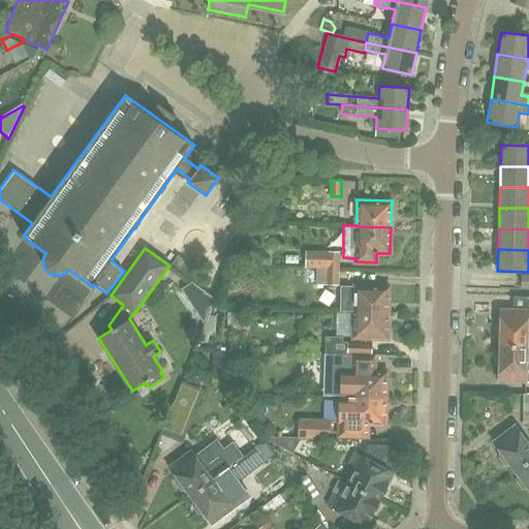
[(316,268),(341,269),(341,252),(316,251),(316,268)]
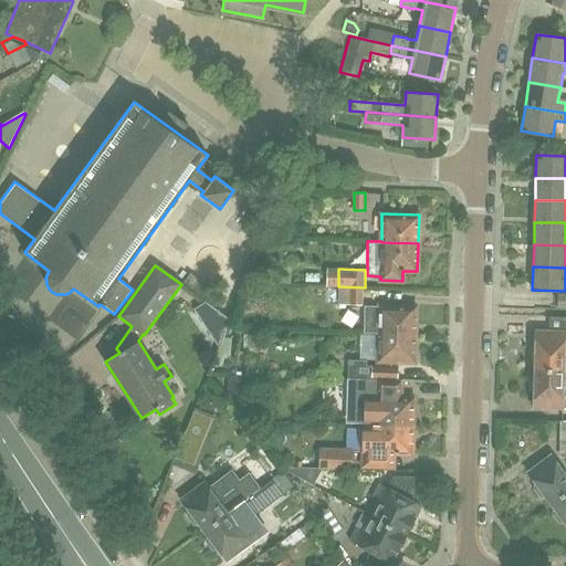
[(190,273),(182,285),(215,308),(222,297),(190,273)]
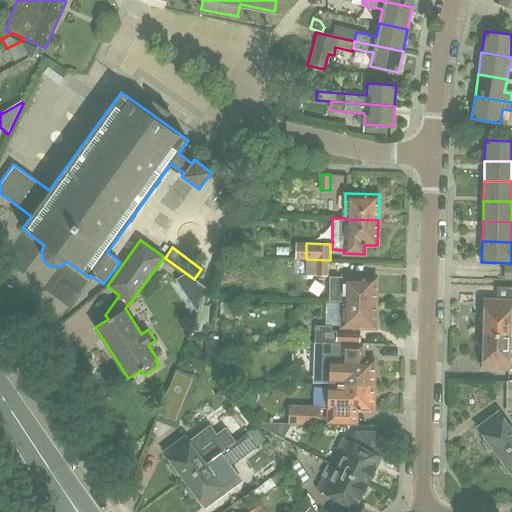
[(277,247),(276,256),(288,256),(289,248),(277,247)]
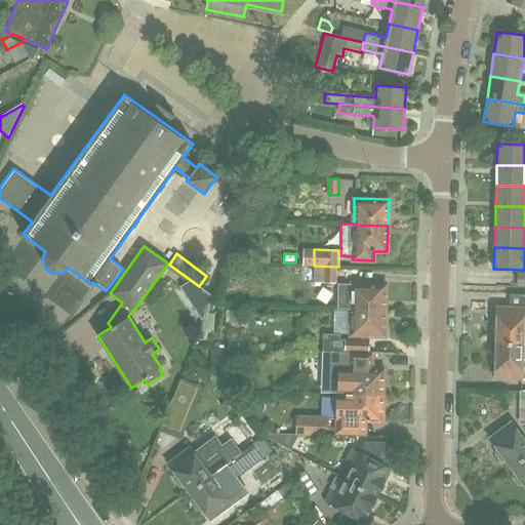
[(337,283),(338,267),(314,266),(313,282),(337,283)]
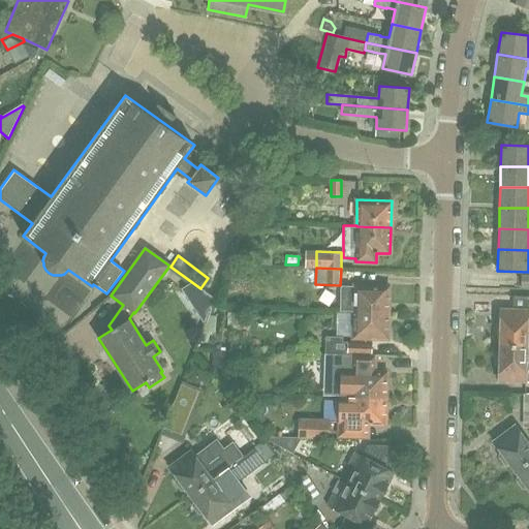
[(353,311),(389,312),(389,286),(354,285),(353,311)]
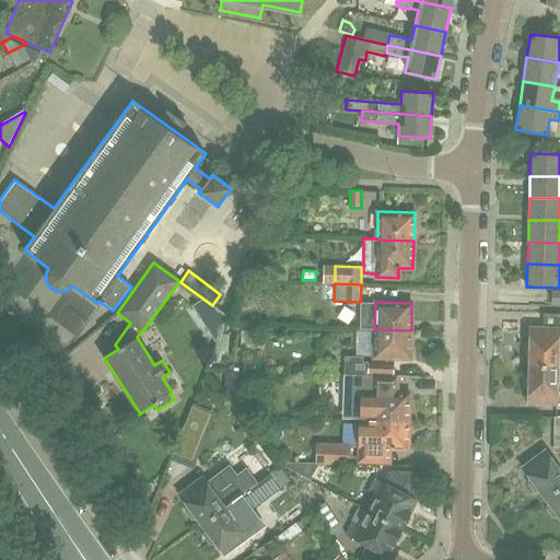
[(559,339),(559,340),(559,328),(529,327),(529,340),(525,345),(525,354),(529,359),(528,365),(558,366),(558,359),(559,359),(559,339)]
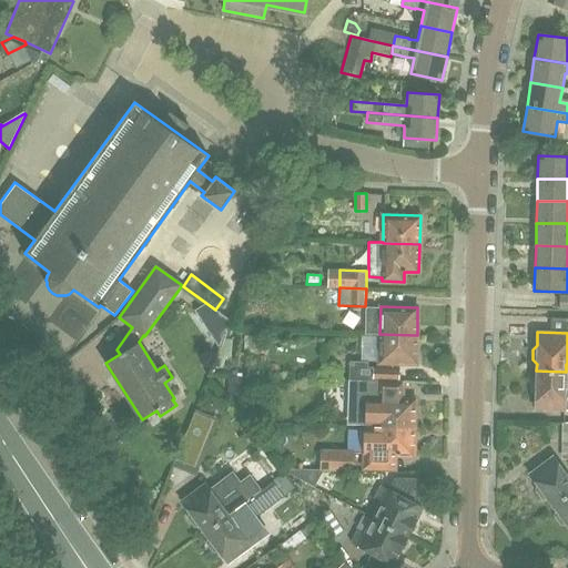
[(417,335),(379,334),(379,363),(416,364),(417,335)]
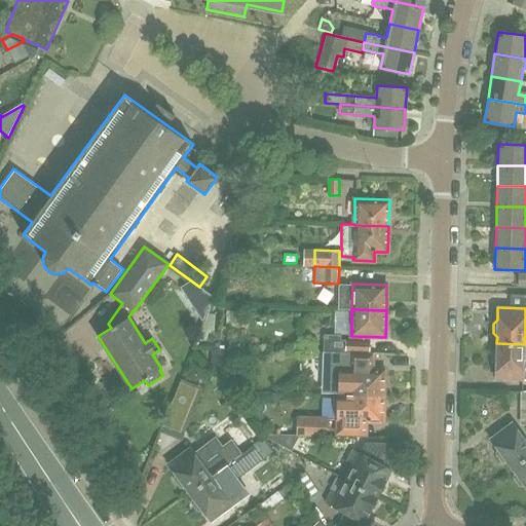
[(323,350),(334,351),(335,337),(324,336),(323,350)]
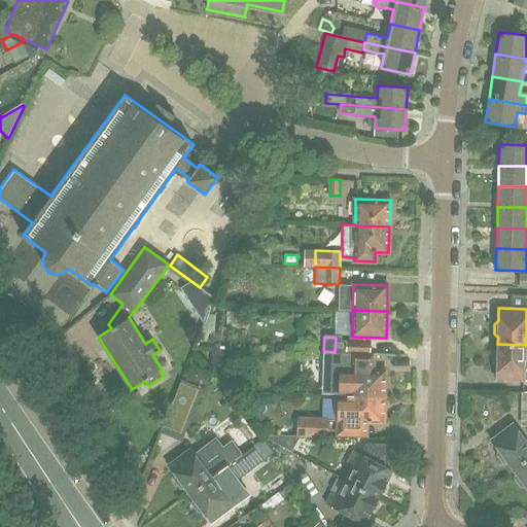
[(346,353),(371,354),(371,342),(346,341),(346,353)]
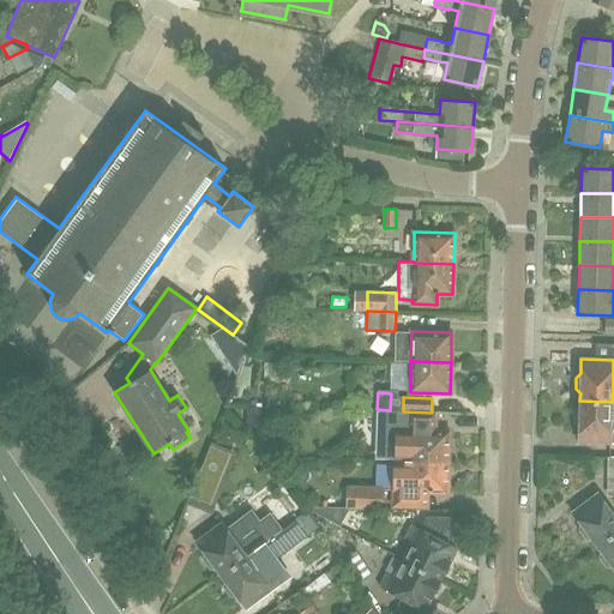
[(579,428),(578,443),(613,443),(613,401),(612,402),(579,401),(579,408),(575,413),(575,422),(579,428)]
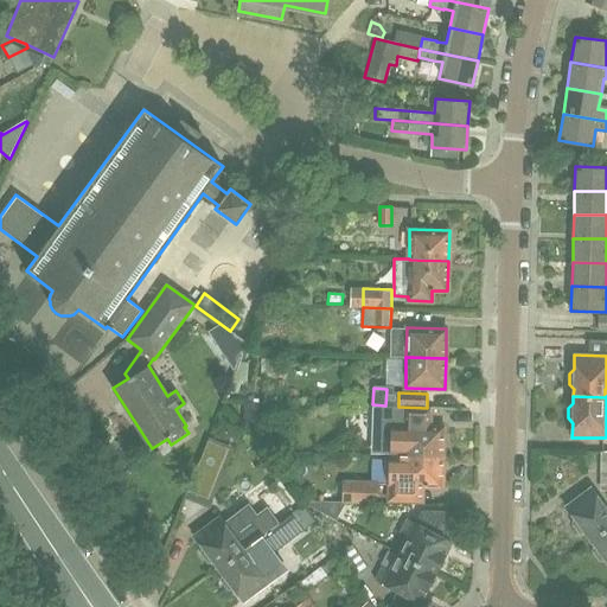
[(261,404),(244,404),(244,421),(261,421),(261,404)]
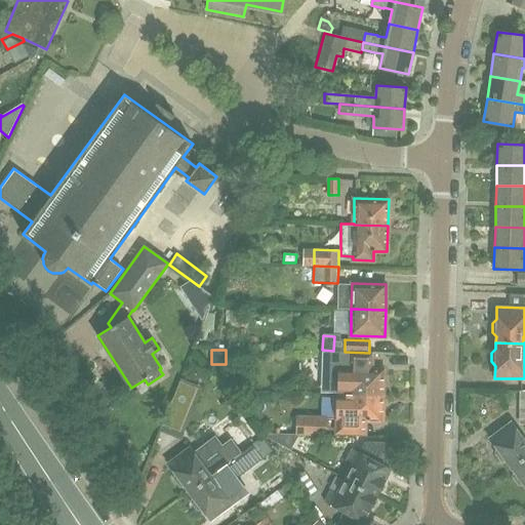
[(333,352),(333,363),(338,363),(337,395),(349,395),(349,394),(384,395),(384,369),(371,369),(371,353),(369,353),(345,352),(333,352)]
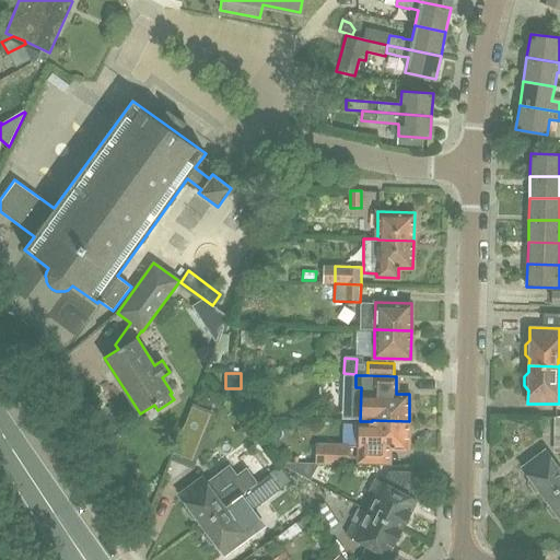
[(189,413),(174,452),(194,459),(209,422),(189,413)]
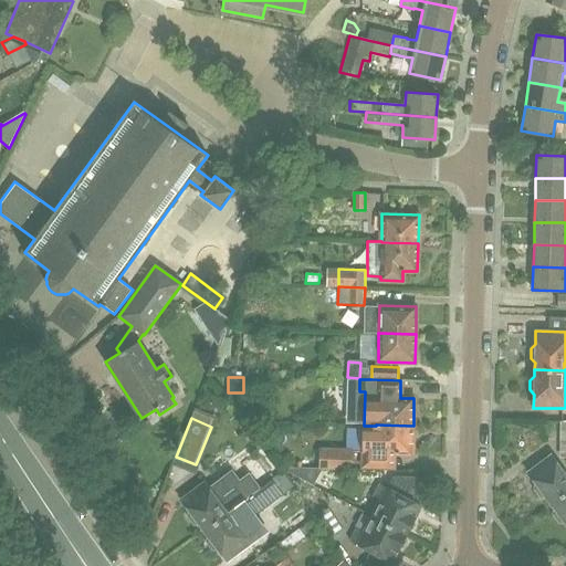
[(412,453),(413,426),(376,425),(376,426),(364,426),(364,452),(412,453)]
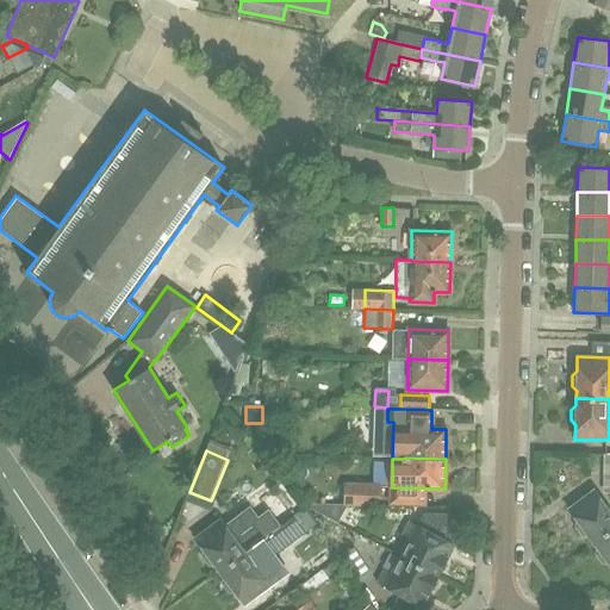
[(380,485),(344,484),(343,505),(346,505),(379,506),(380,485)]
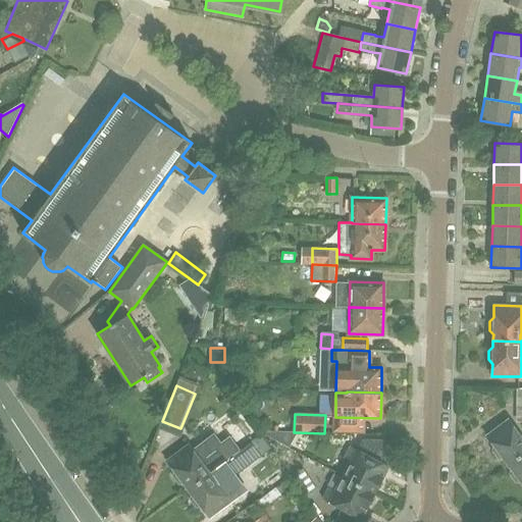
[(508,464),(521,453),(521,437),(508,419),(486,435),(493,446),(492,452),(499,459),(504,460),(508,464)]
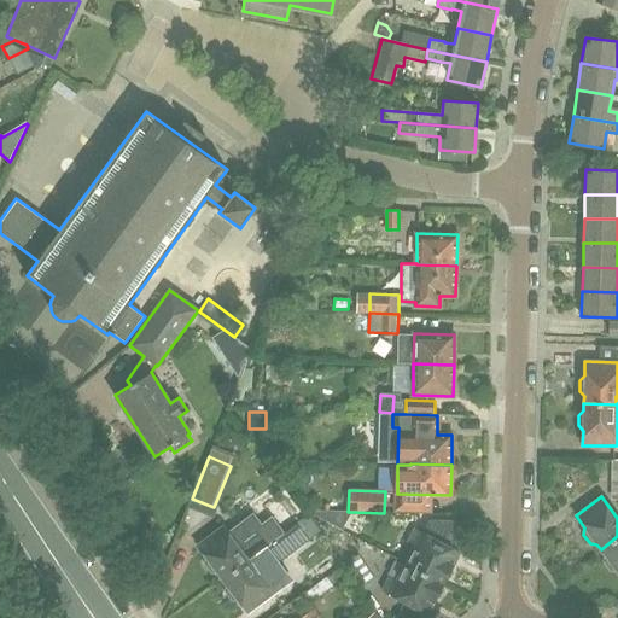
[(310,513),(340,529),(350,512),(348,512),(314,511),(310,513)]
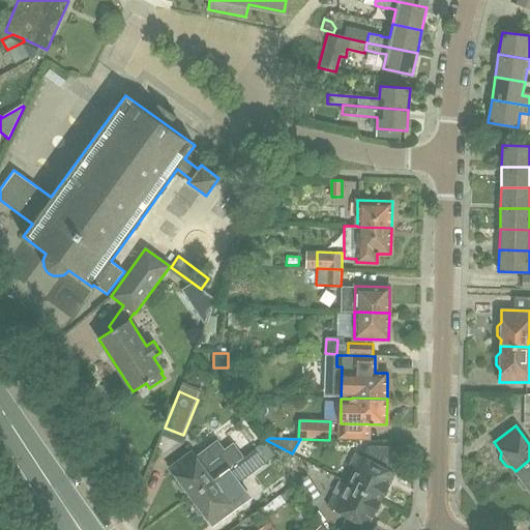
[(169,468),(177,478),(176,483),(181,491),(187,492),(190,497),(212,480),(243,458),(233,443),(225,449),(218,441),(196,458),(192,451),(169,468)]
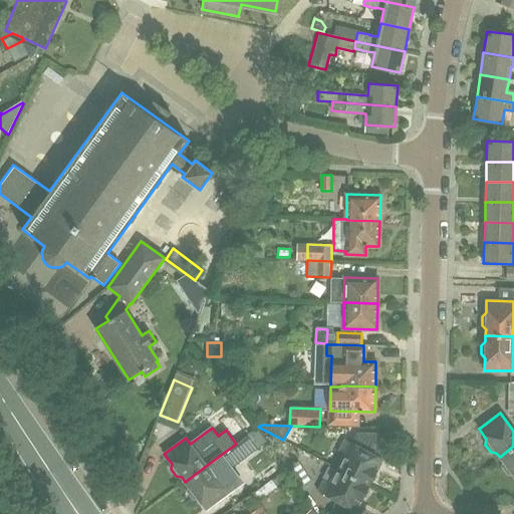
[(256,431),(248,437),(257,449),(265,443),(256,431)]
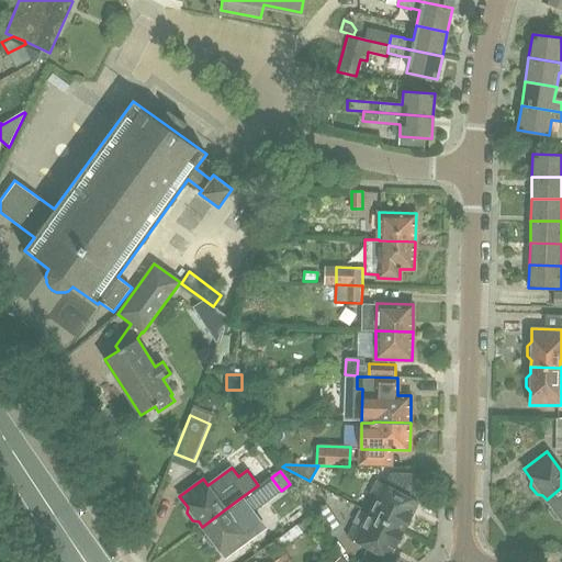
[(412,520),(411,517),(413,514),(411,513),(416,502),(377,481),(371,494),(378,497),(369,513),(404,530),(405,528),(408,526),(412,520)]
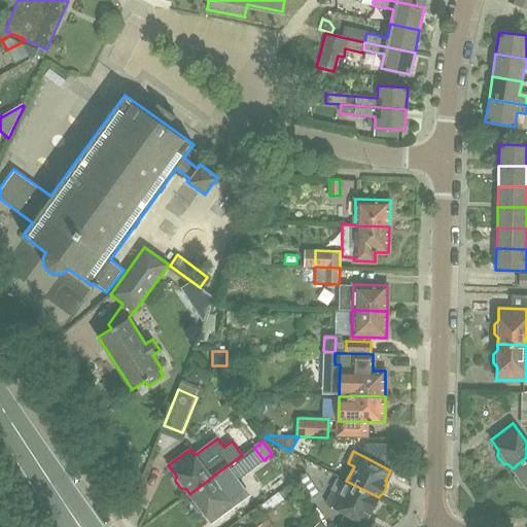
[(526,487),(526,488),(526,457),(513,468),(516,473),(515,480),(521,487),(526,487)]
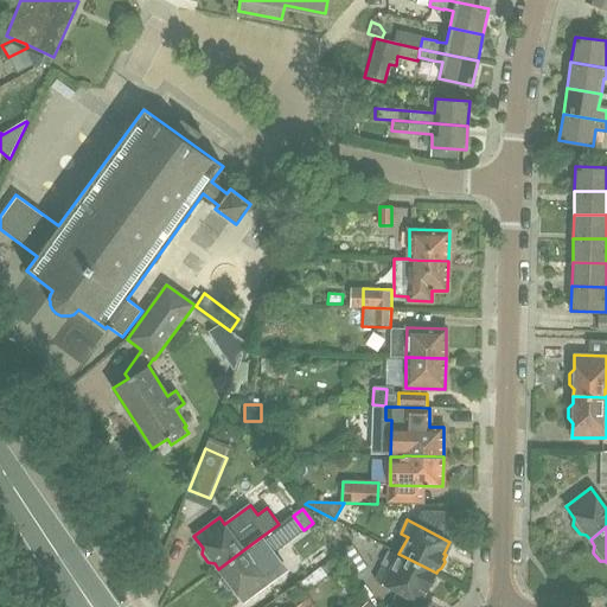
[(352,544),(338,554),(357,582),(371,573),(352,544)]
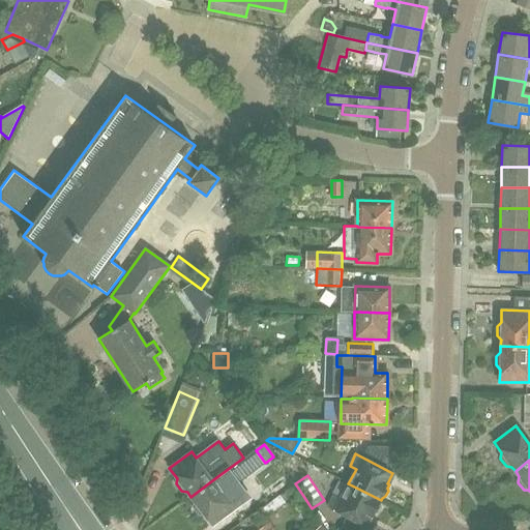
[(212,526),(234,509),(212,480),(190,497),(195,501),(194,507),(199,514),(205,516),(212,526)]
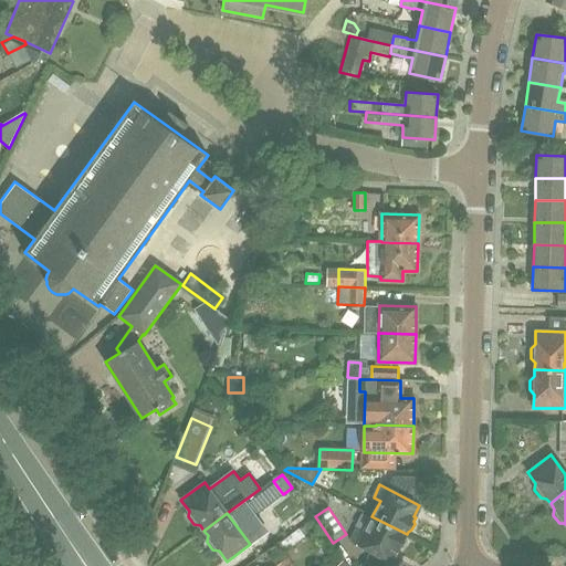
[(405,537),(407,534),(371,516),(364,532),(357,528),(350,541),(389,562),(396,551),(398,552),(399,548),(402,546),(406,541),(405,537)]
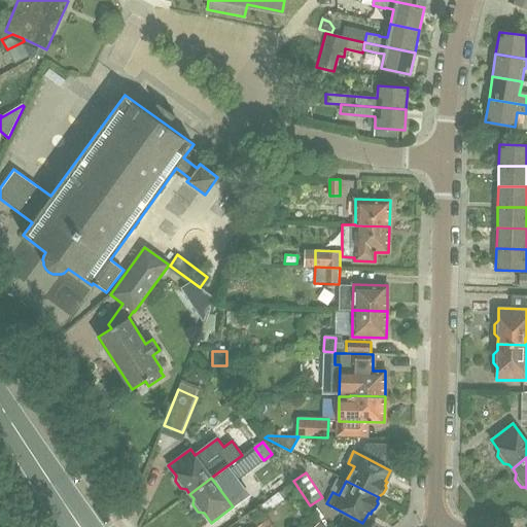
[(259,504),(250,512),(256,519),(265,512),(266,513),(283,499),(277,492),(260,505),(259,504)]
